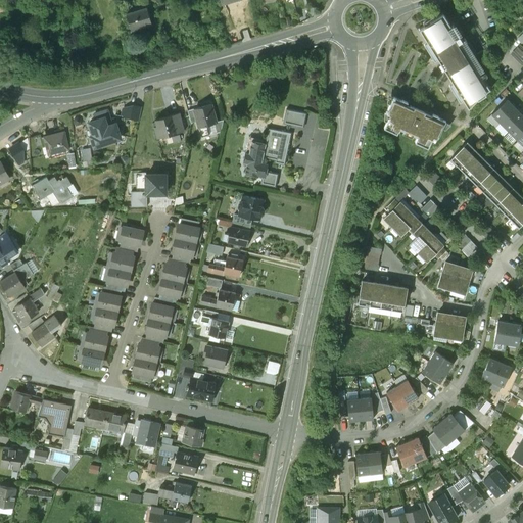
[(150,24),(147,9),(127,13),(131,29),(150,24)]
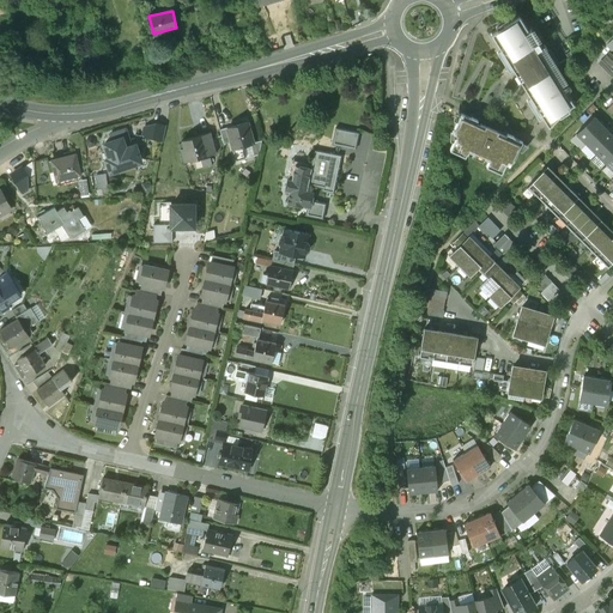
[(566,83),(542,46),(541,46),(530,29),(528,30),(519,16),(490,32),(499,48),(496,50),(508,71),(511,68),(529,96),(526,98),(538,119),(541,116),(536,107),(538,107),(550,126),(559,116),(559,117),(569,110),(568,108),(574,104),(572,103),(562,85),(566,83)]
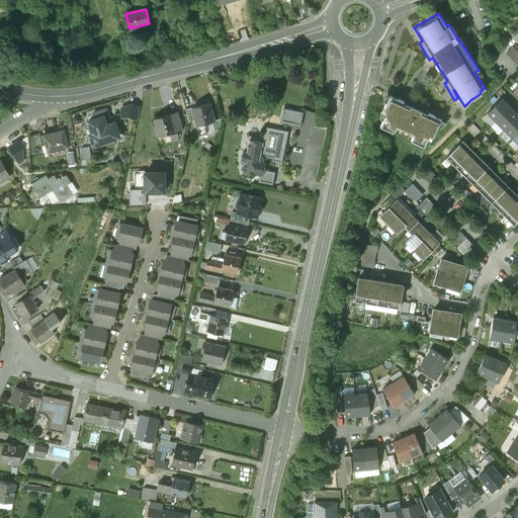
[(427,114),(406,104),(405,106),(401,104),(403,101),(390,94),(381,110),(385,112),(379,125),(393,132),(395,126),(413,135),(411,140),(423,146),(429,134),(433,136),(441,118),(428,112),(427,114)]
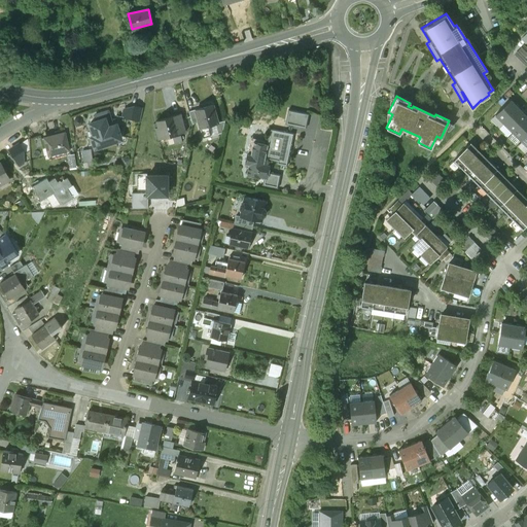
[(519,108),(510,100),(494,114),(503,124),(519,108)]
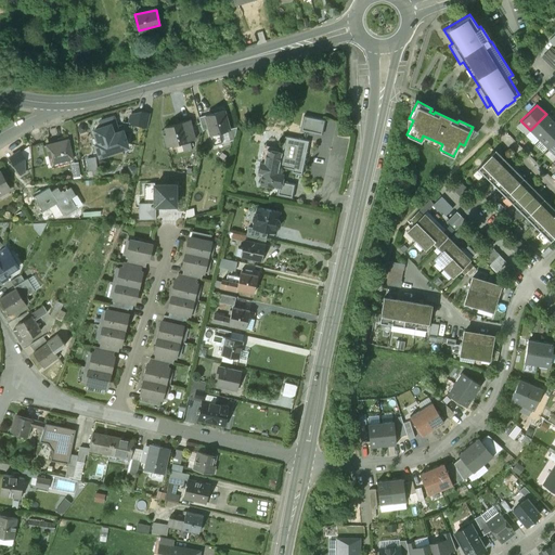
[(224,110),(206,115),(209,128),(214,143),(223,141),(221,130),(230,128),(224,110)]
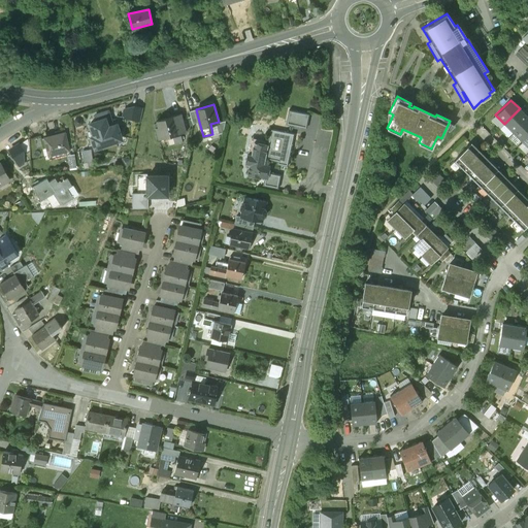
[(141,109),(134,107),(131,120),(139,121),(141,109)]
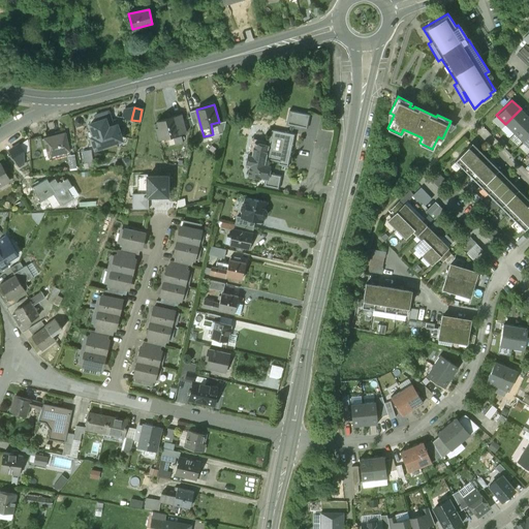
[(309,114),(289,109),(286,124),(306,128),(309,114)]
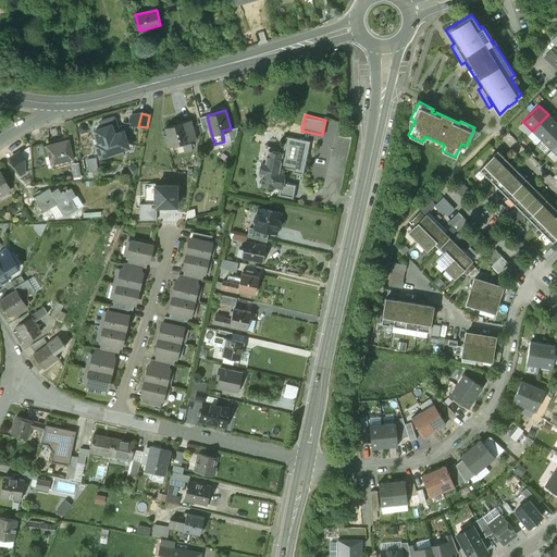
[(556,123),(548,114),(532,131),(541,139),(556,123)]
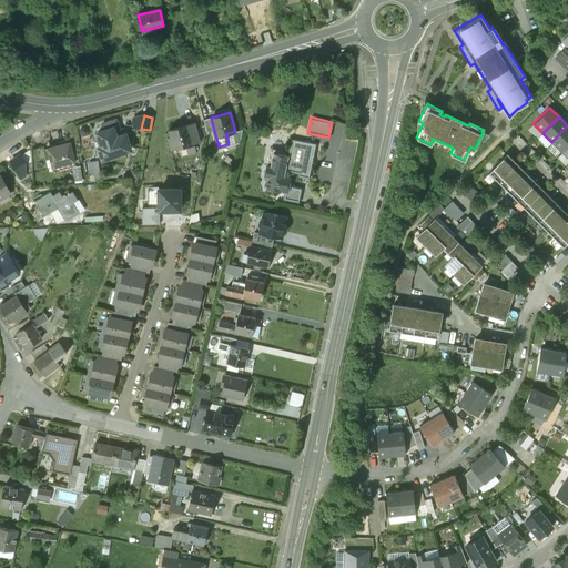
[(214,131),(211,118),(204,120),(208,132),(214,131)]
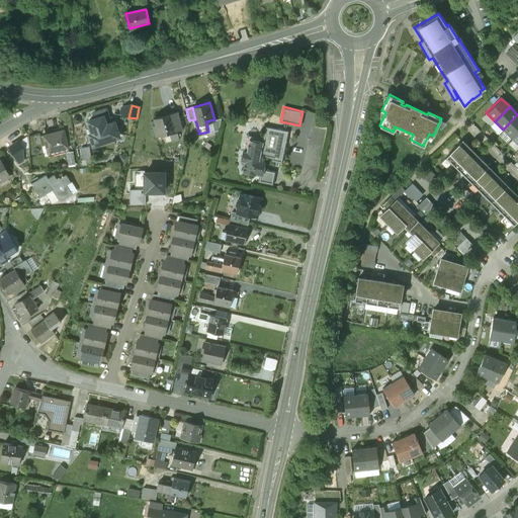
[(92,113),(94,119),(103,116),(104,121),(109,120),(106,109),(92,113)]
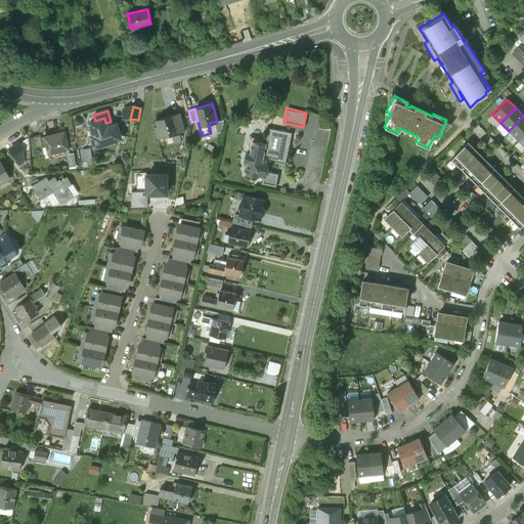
[(186,132),(180,112),(154,120),(160,140),(186,132)]
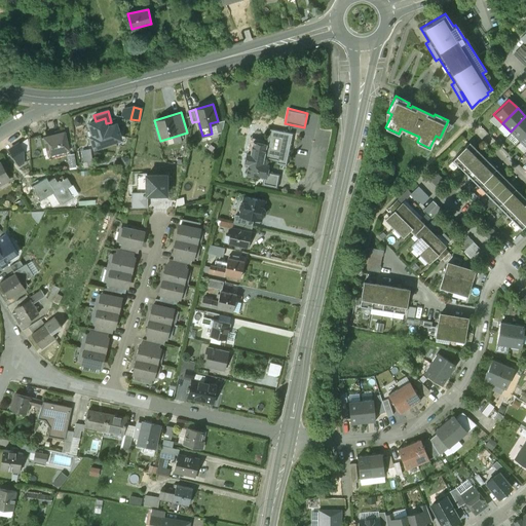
[(525,116),(511,132),(520,141),(525,134),(525,116)]
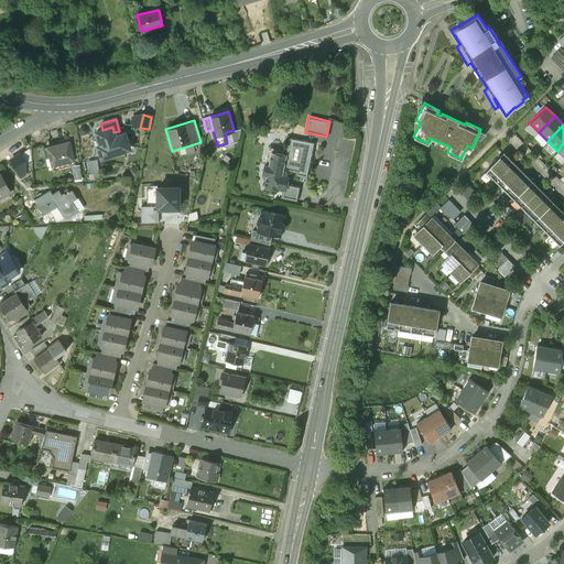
[(102,130),(96,131),(100,145),(101,149),(111,145),(117,143),(115,137),(114,132),(112,127),(102,130)]
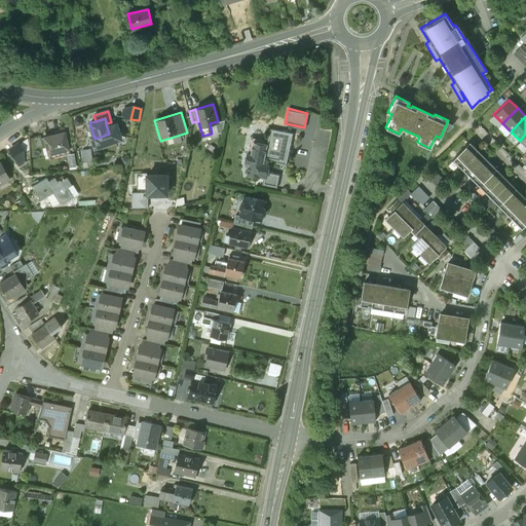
[(224,119),(218,121),(210,123),(212,134),(221,132),(224,119)]
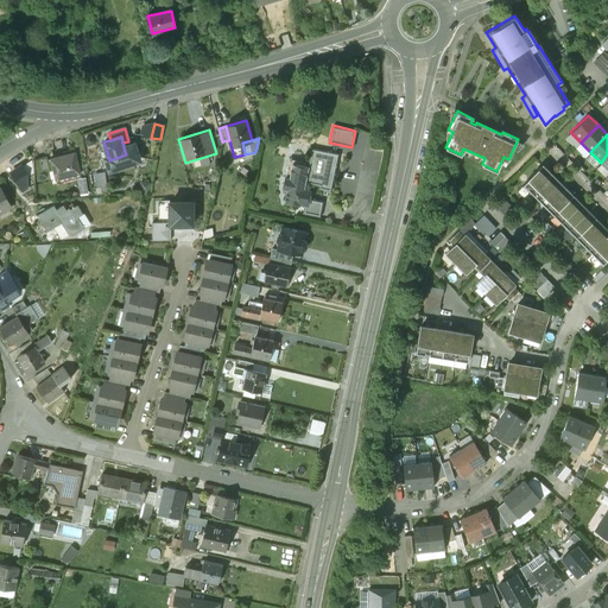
[(134,144),(124,147),(126,154),(120,157),(124,165),(140,160),(134,144)]
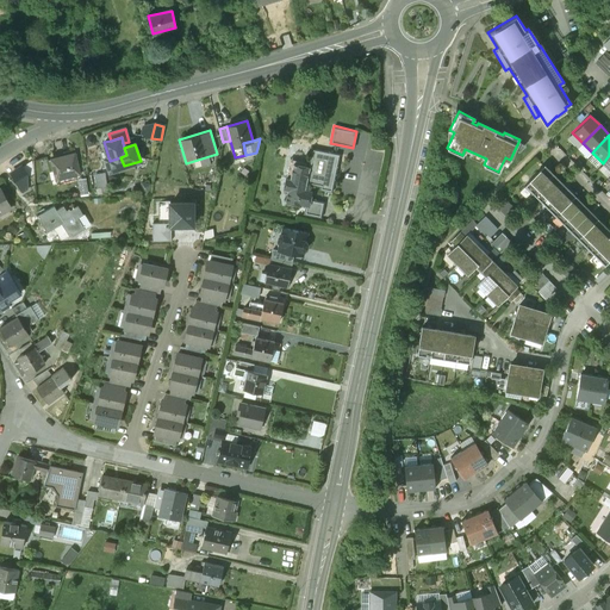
[(341,154),(312,148),(309,166),(310,166),(306,184),(321,186),(319,190),(332,192),(341,154)]
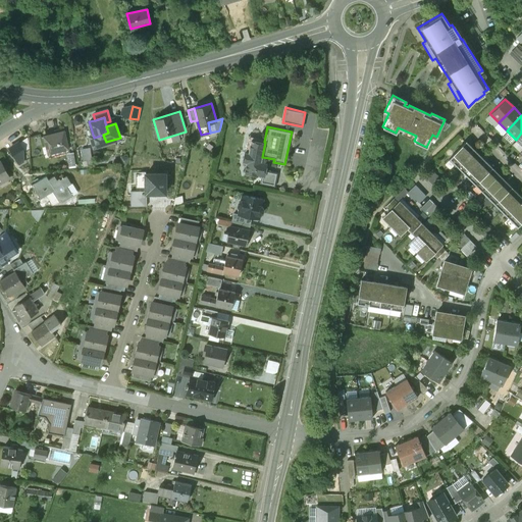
[(54,133),(44,136),(48,153),(68,149),(64,131),(54,133)]
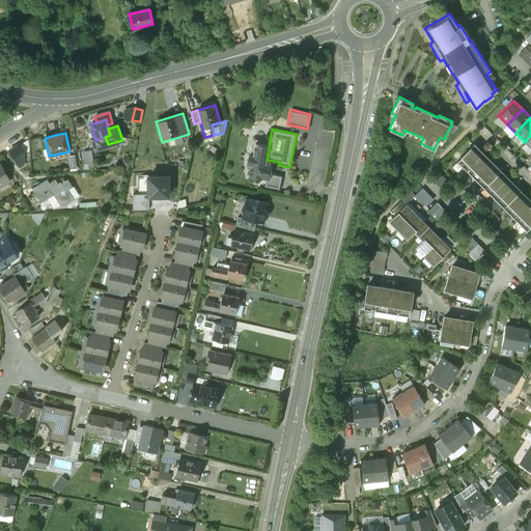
[(105,137),(95,140),(94,137),(91,138),(95,148),(108,144),(105,137)]
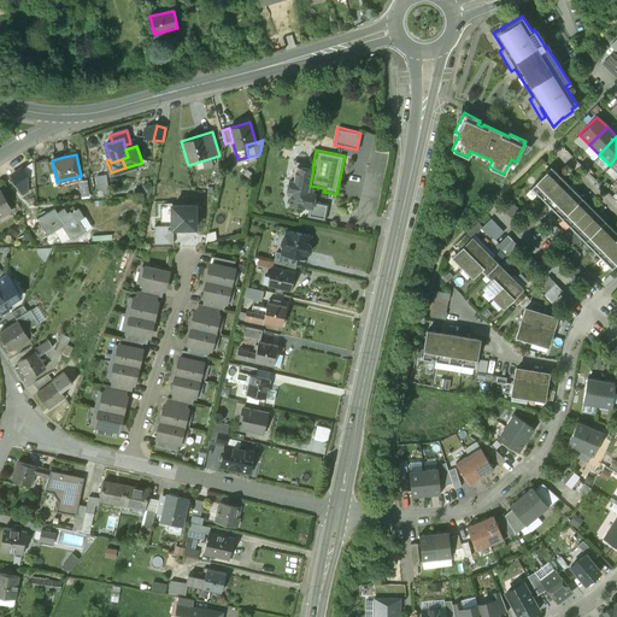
[(312,168),(297,165),(293,181),(289,180),(287,192),(291,192),(288,205),(309,209),(312,210),(315,201),(316,193),(309,192),(310,186),(313,168),(312,168)]
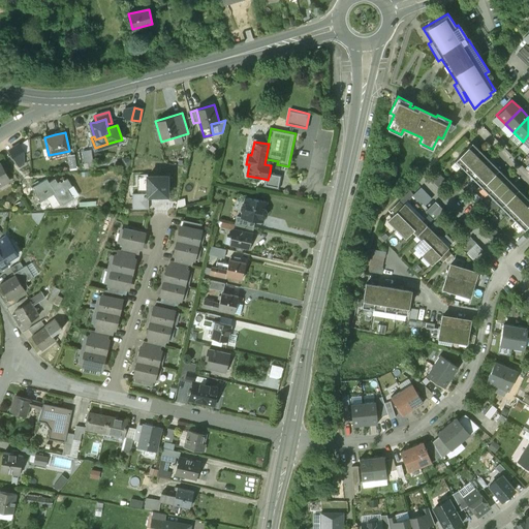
[(29,159),(20,144),(9,150),(19,165),(29,159)]
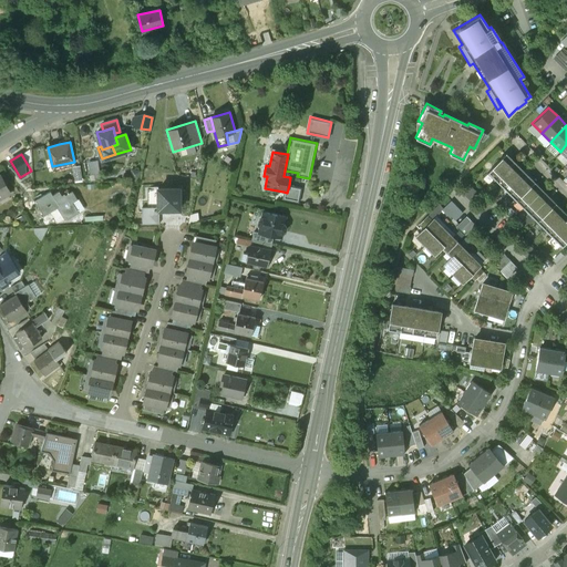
[(513,162),(505,154),(487,172),(495,179),(513,162)]
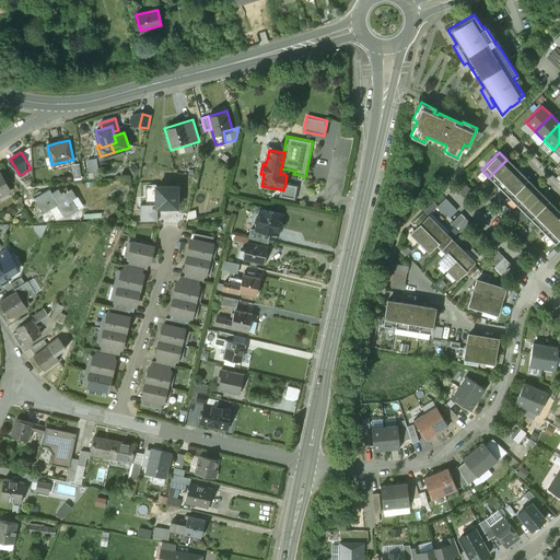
[(88,160),(90,173),(94,172),(98,172),(96,159),(88,160)]
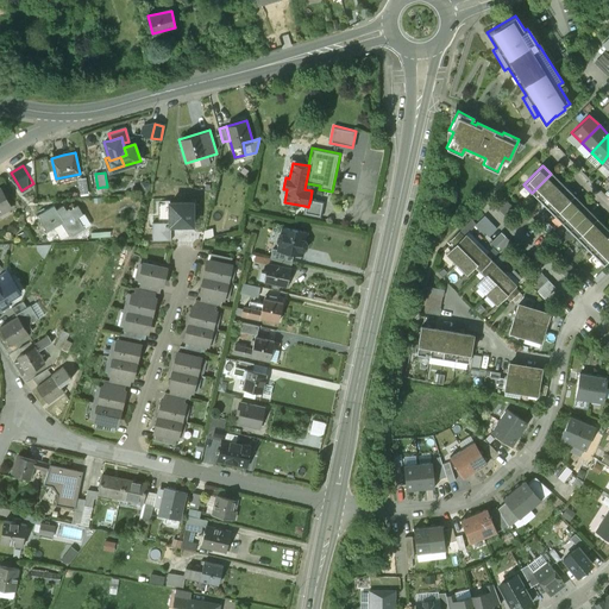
[(551,174),(532,193),(539,200),(558,181),(551,174)]
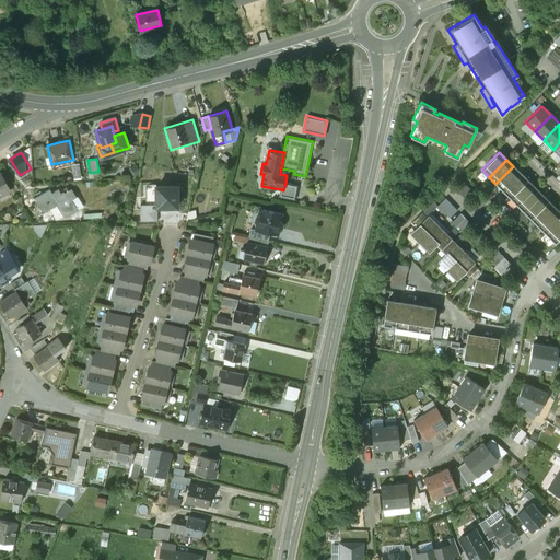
[(520,174),(513,166),(496,184),(502,190),(520,174)]
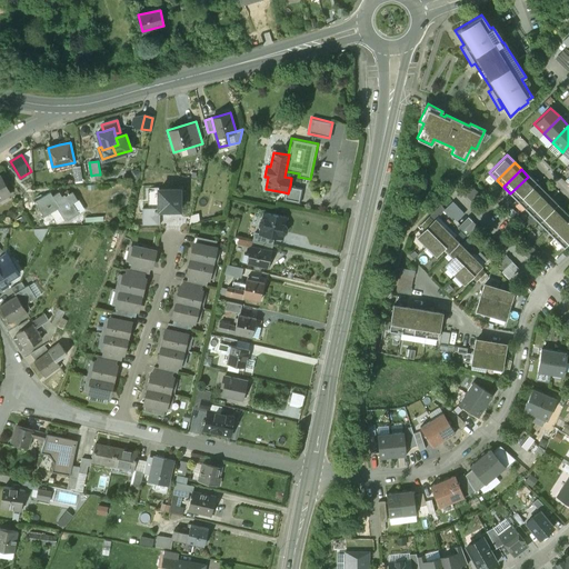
[(528,177),(510,193),(518,201),(536,183),(528,177)]
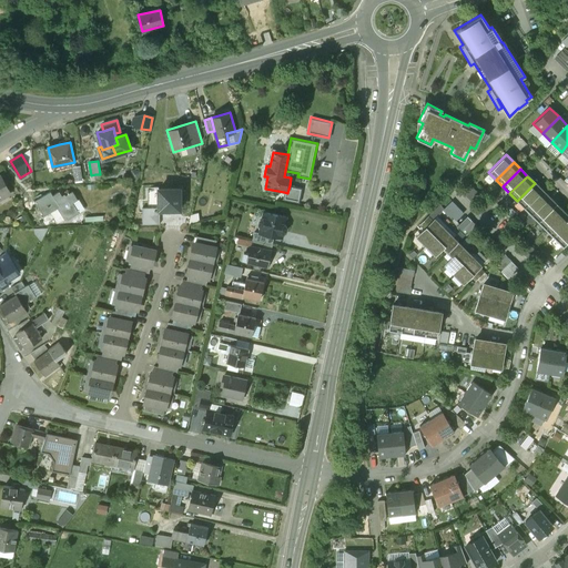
[(475,190),(469,183),(462,191),(467,196),(475,190)]
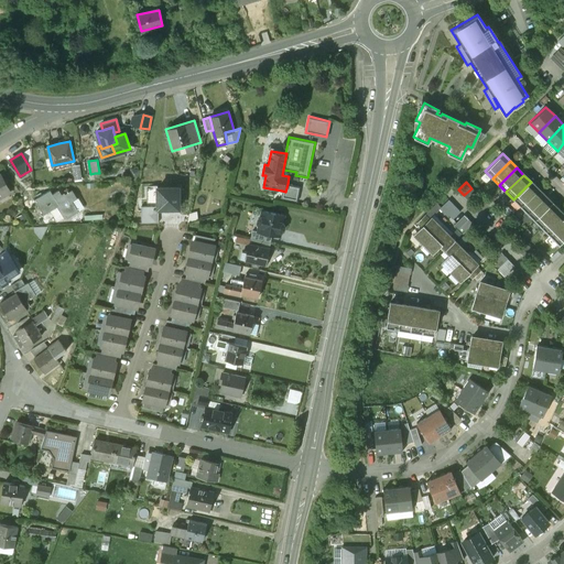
[(531,182),(513,199),(520,206),(538,188),(531,182)]
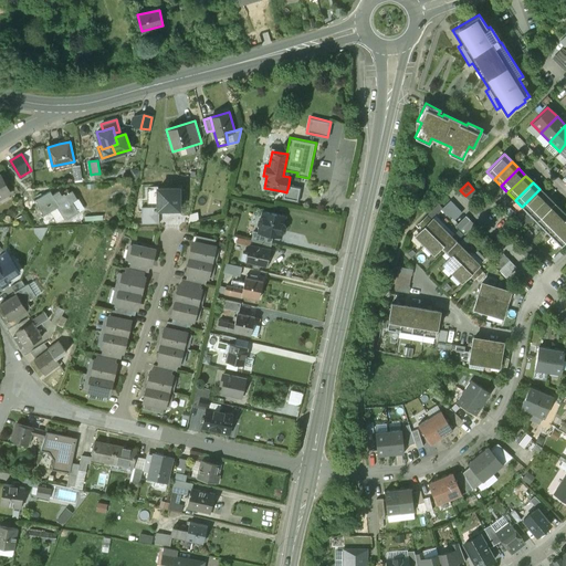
[(302,188),(289,185),(286,192),(283,191),(282,198),(299,202),(302,188)]
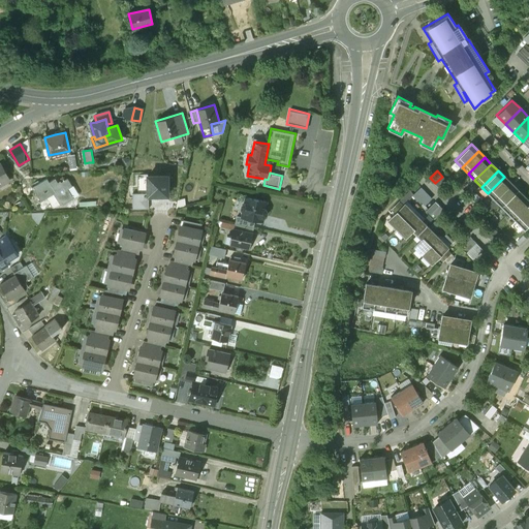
[(148,177),(148,193),(148,195),(167,195),(166,176),(148,177)]
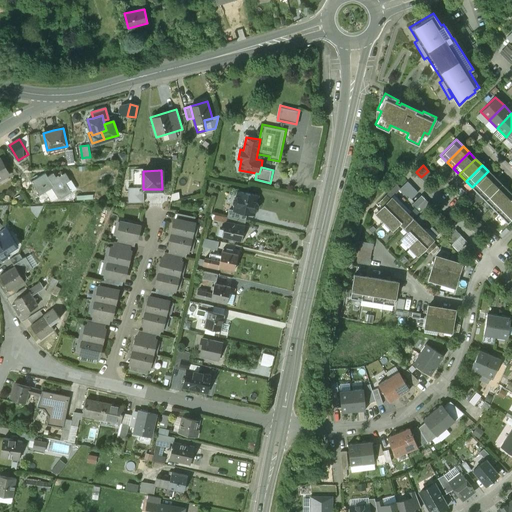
[(45,171),(31,180),(39,193),(52,185),(53,185),(47,174),(45,171)]
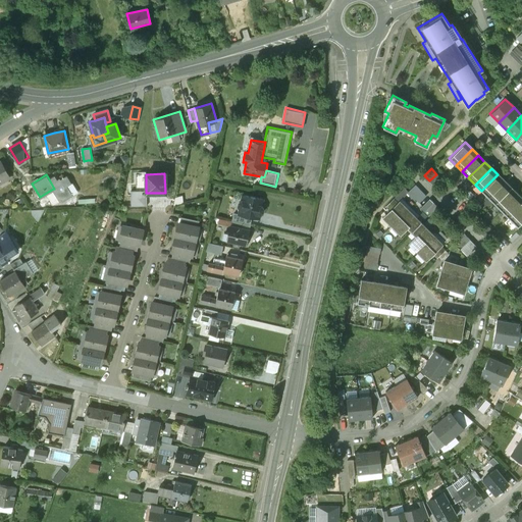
[(57,180),(53,174),(48,177),(54,189),(53,189),(61,201),(71,195),(66,186),(70,183),(66,174),(57,180)]
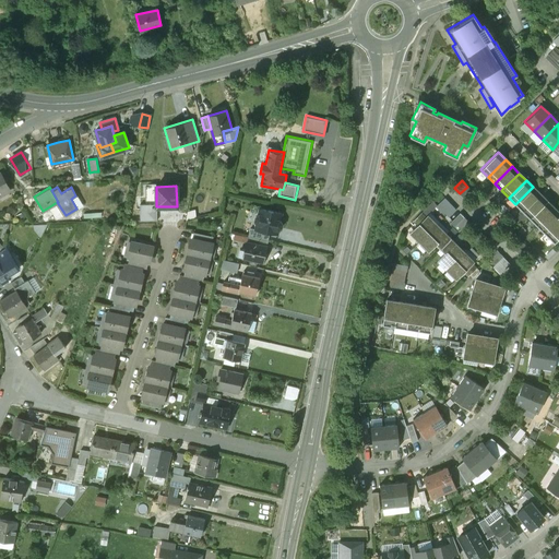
[(467,187),(460,193),(465,200),(473,192),(467,187)]
